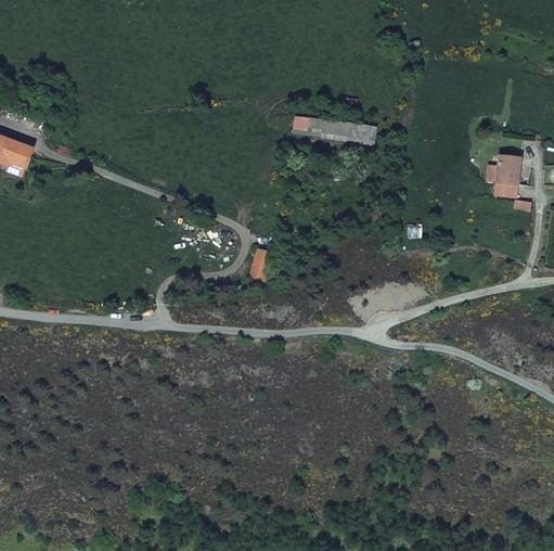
[(8,158),(24,165),(31,146),(0,133),(0,161),(2,162),(3,157),(8,158)]
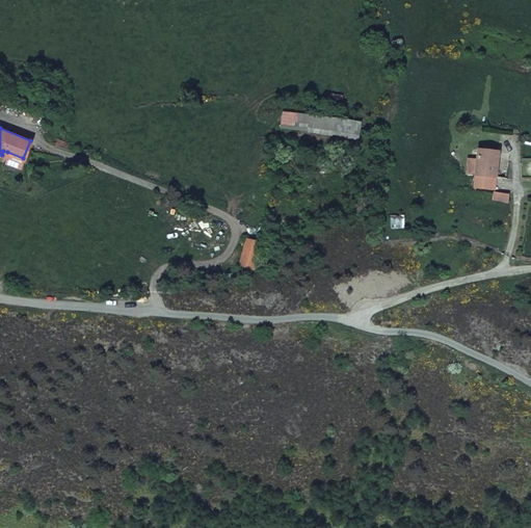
[(68,141),(57,137),(54,143),(65,148),(68,141)]
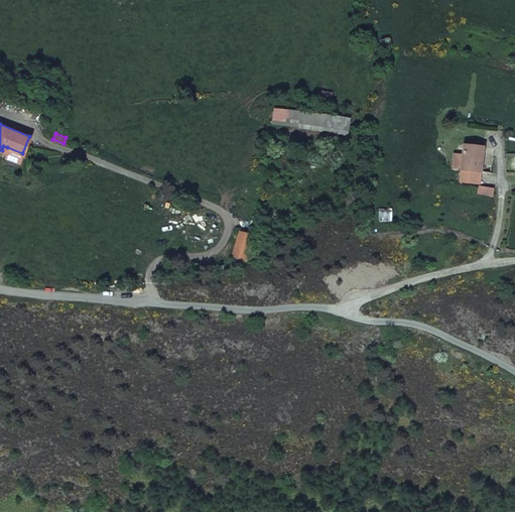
[(482,144),(464,142),(460,177),(479,179),(482,144)]
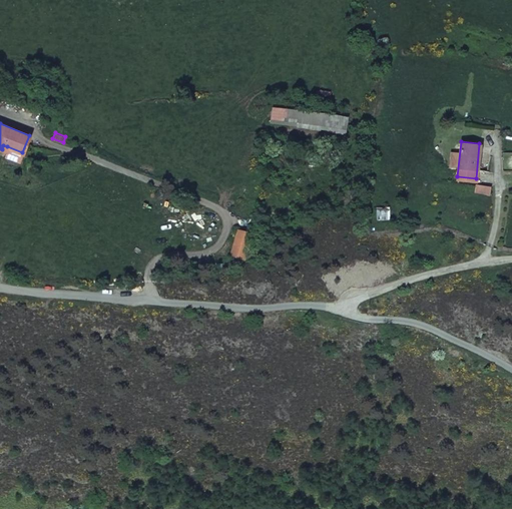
[(474,189),(489,191),(491,183),(475,181),(474,189)]
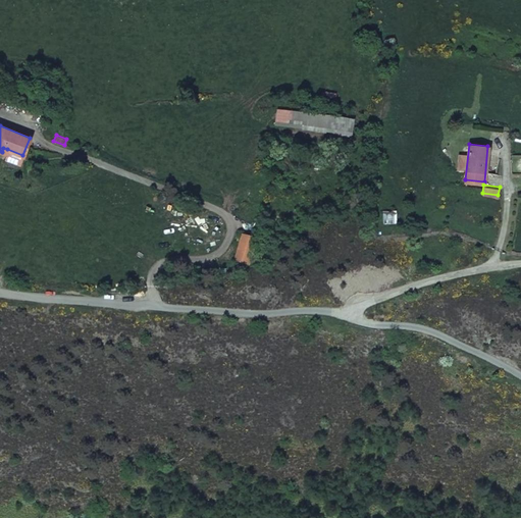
[(236,257),(249,261),(256,237),(243,232),(236,257)]
